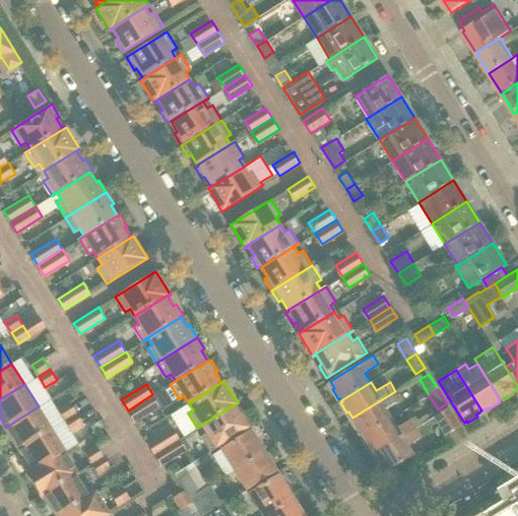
[(363,434),(364,436),(393,417),(387,408),(401,399),(395,391),(352,417),(355,423),(353,425),(361,435),(363,434)]
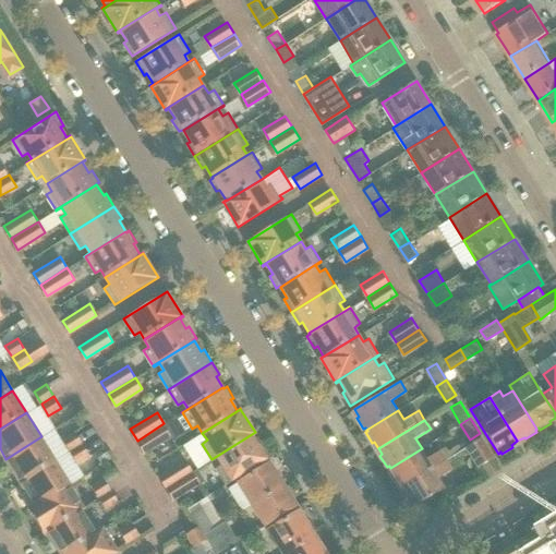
[(144,453),(171,435),(164,423),(137,441),(144,453)]
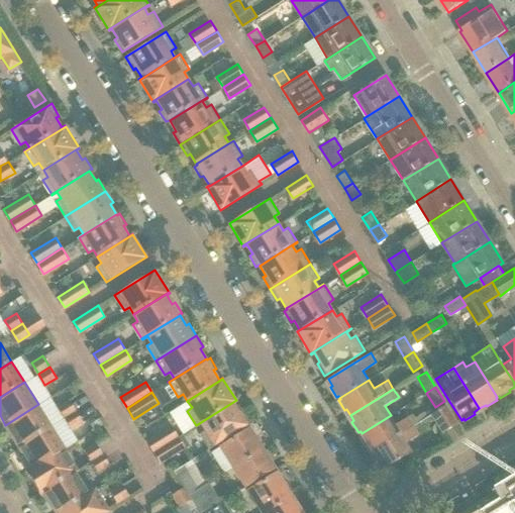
[(65,417),(77,410),(70,399),(59,406),(65,417)]
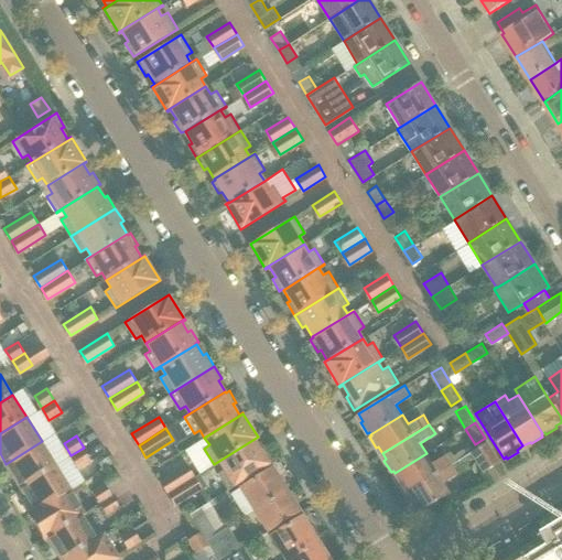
[(258,437),(214,464),(214,465),(219,462),(224,469),(218,472),(228,488),(273,461),(265,448),(261,450),(255,439),(258,438),(258,437)]
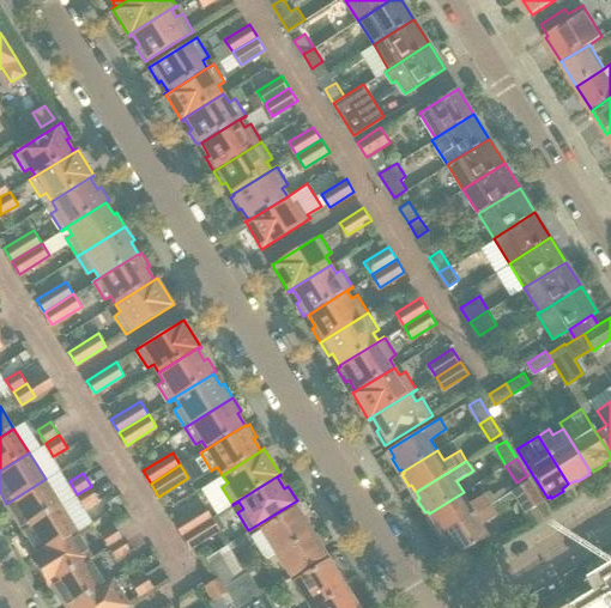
[(6,504),(22,528),(61,504),(46,479),(6,504)]
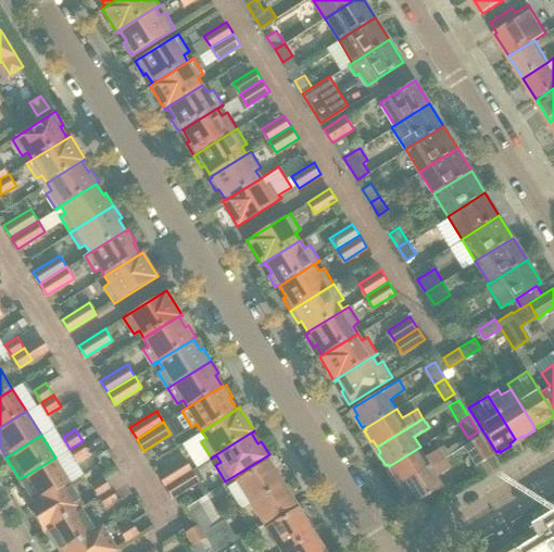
[(480,436),(465,446),(471,454),(477,464),(492,454),(480,436)]
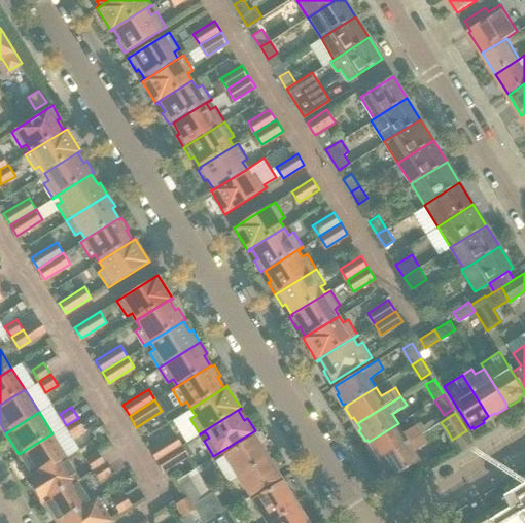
[(73,436),(84,428),(78,418),(66,425),(73,436)]
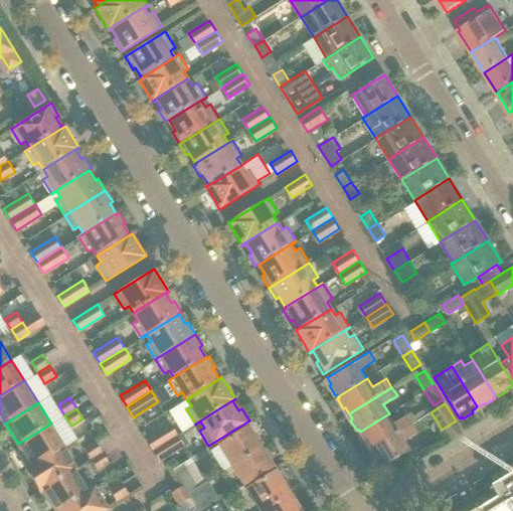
[(361,433),(359,434),(365,444),(367,443),(371,449),(413,423),(407,413),(394,421),(389,413),(360,432),(361,433)]
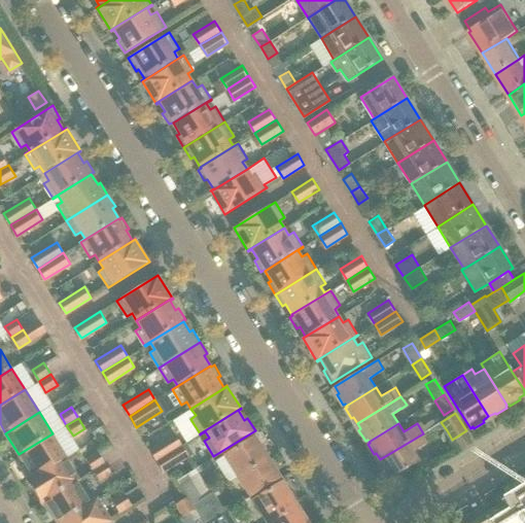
[(28,479),(28,480),(66,456),(53,433),(19,454),(32,476),(28,479)]
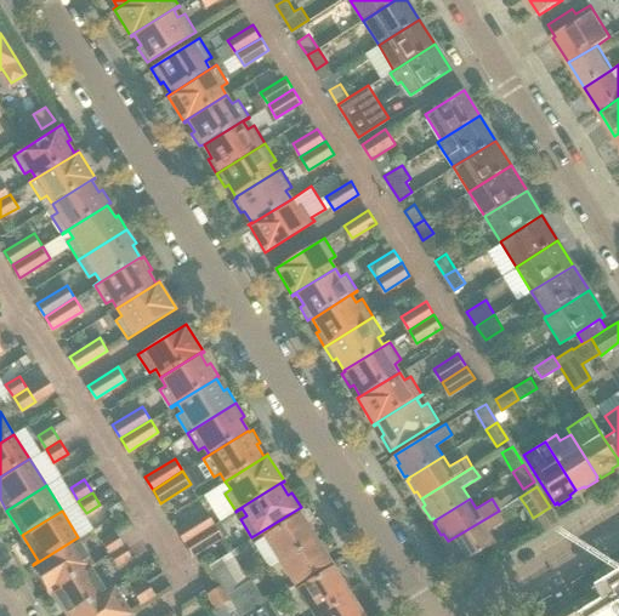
[(215,523),(206,511),(177,529),(185,542),(215,523)]
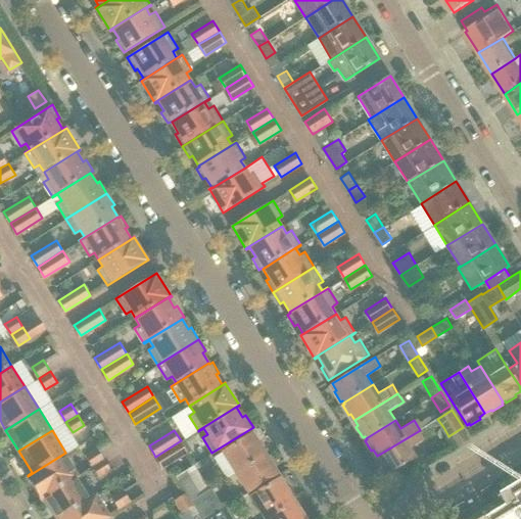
[(420,430),(377,456),(380,461),(378,463),(385,473),(387,472),(388,474),(416,457),(410,447),(425,438),(420,430)]
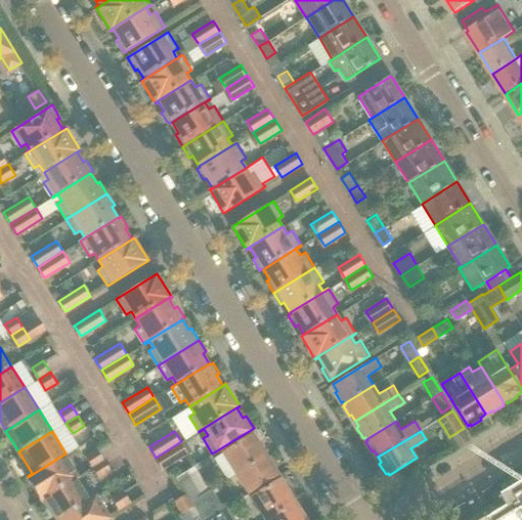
[(224,451),(215,457),(228,478),(237,472),(266,455),(253,433),(224,451)]
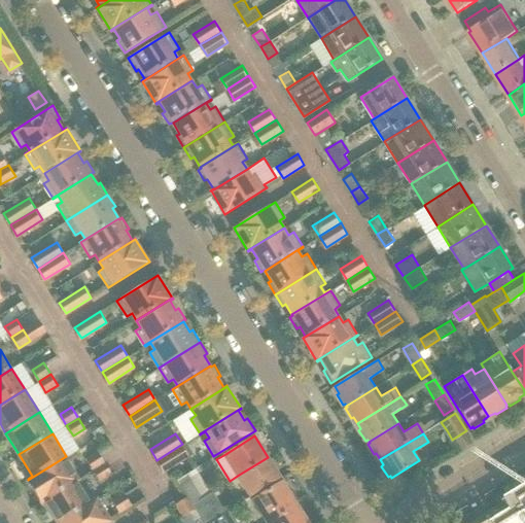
[(164,471),(189,455),(182,444),(156,460),(164,471)]
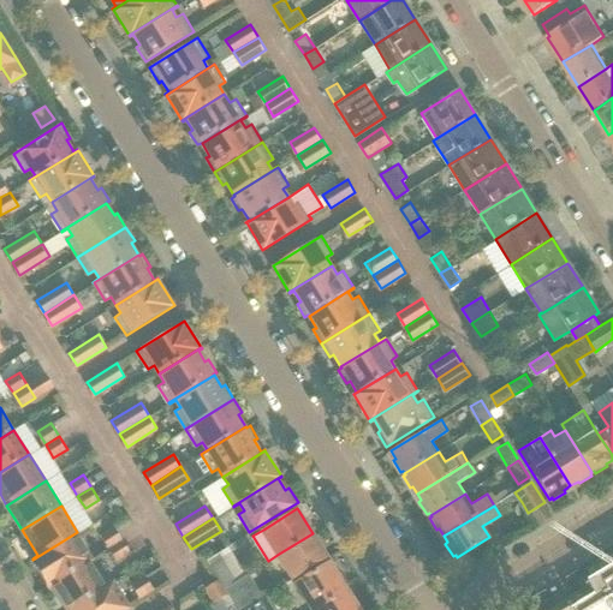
[(109,546),(123,538),(115,526),(101,534),(109,546)]
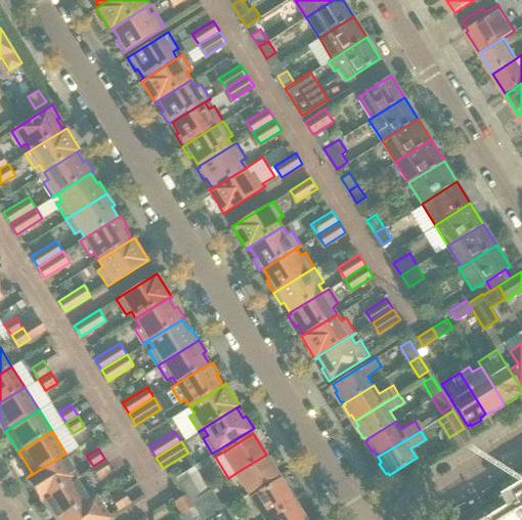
[(28,477),(41,499),(44,497),(77,476),(79,475),(66,453),(28,477)]
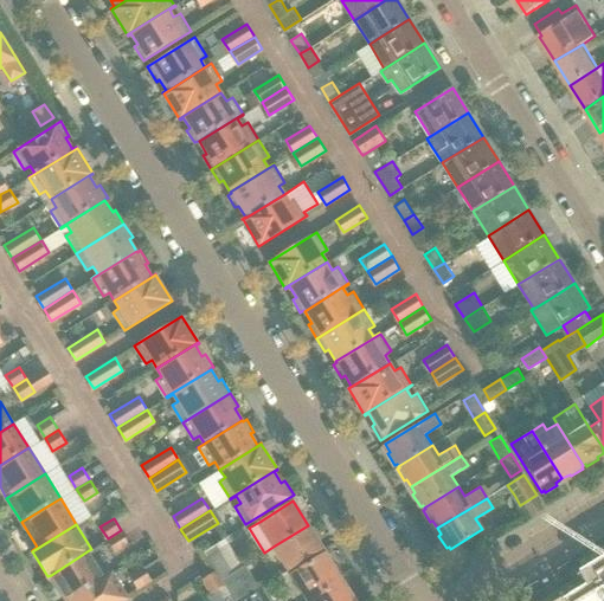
[(308,525),(275,545),(289,569),(322,549),(308,525)]
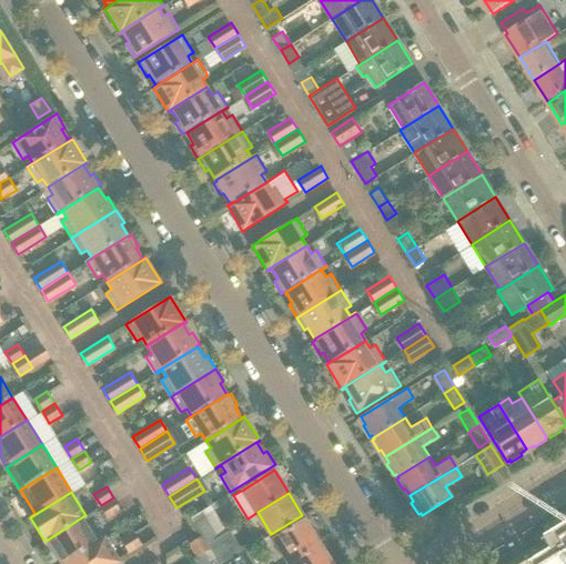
[(109,517),(121,510),(113,497),(101,505),(109,517)]
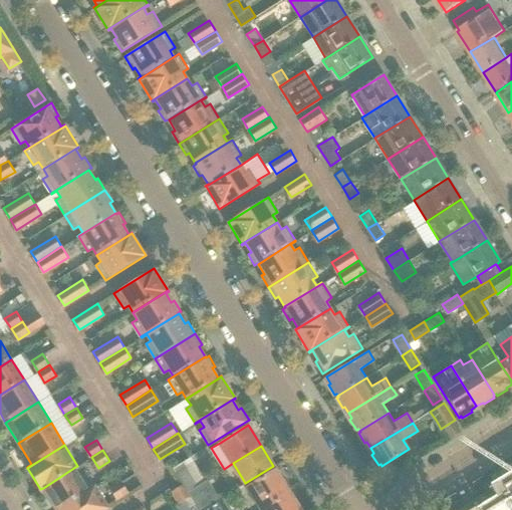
[(205,480),(190,456),(173,467),(188,491),(205,480)]
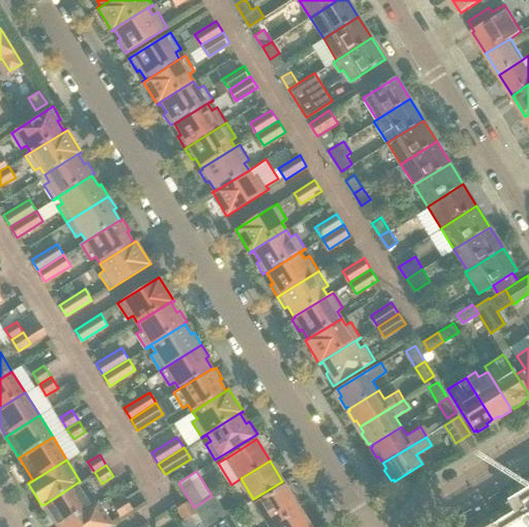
[(78,482),(45,504),(46,505),(58,526),(92,505),(91,504),(90,502),(80,486),(79,483),(78,482)]
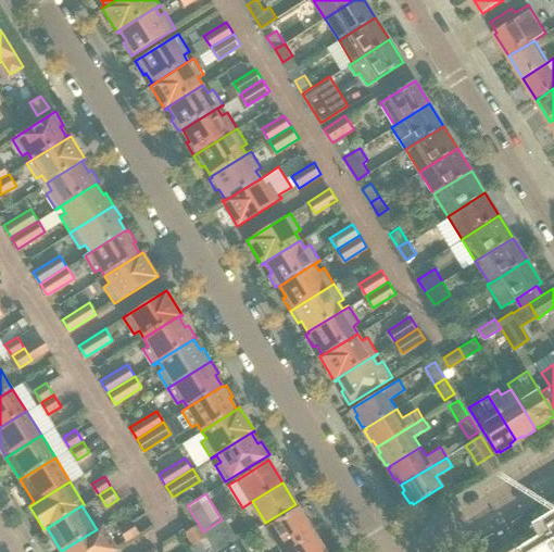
[(267,527),(284,551),(314,534),(299,509),(298,507),(267,527)]
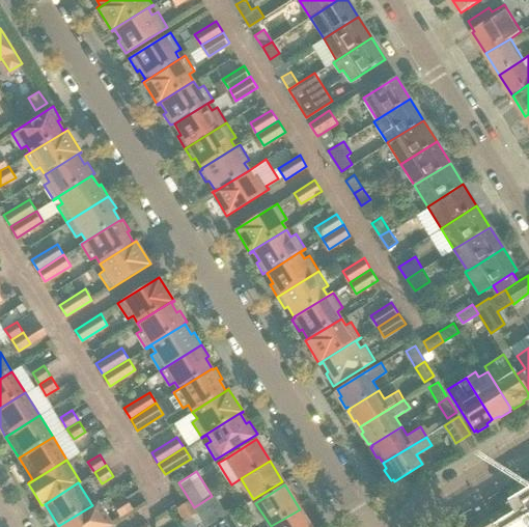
[(216,494),(212,496),(194,507),(206,526),(211,526),(219,522),(229,516),(216,494)]
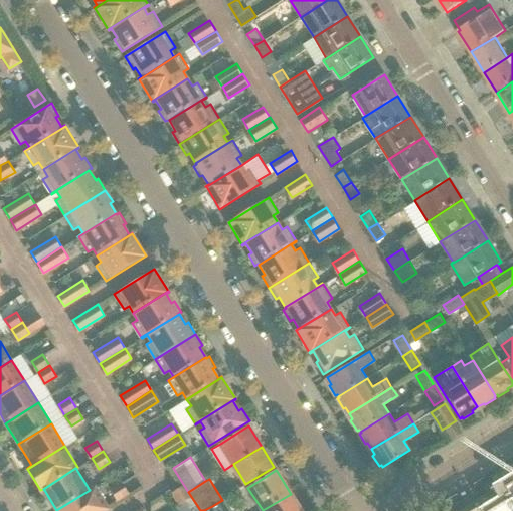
[(111,489),(118,499),(129,492),(122,482),(111,489)]
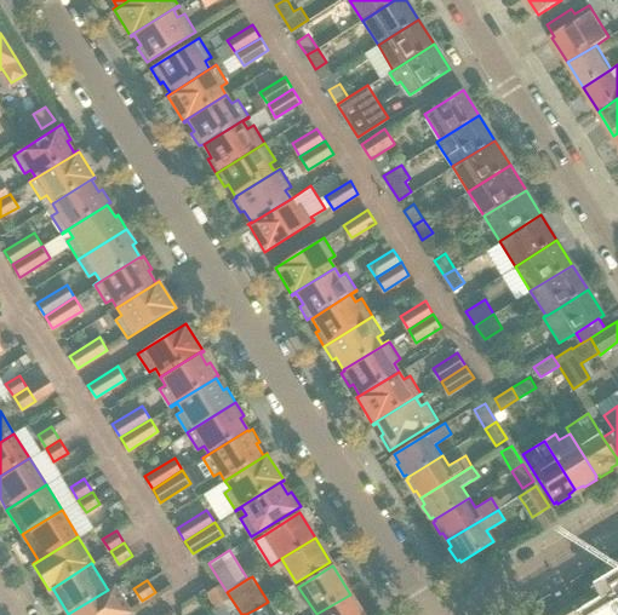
[(617,582),(612,586),(616,592),(611,596),(614,602),(591,614),(617,614),(617,582)]
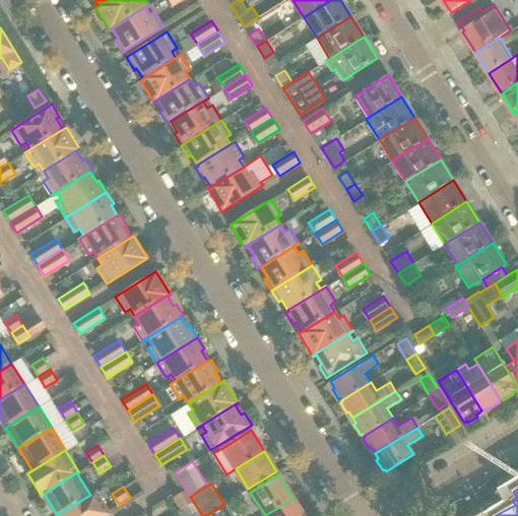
[(185,490),(174,497),(181,508),(187,504),(193,513),(198,510),(192,501),(185,490)]
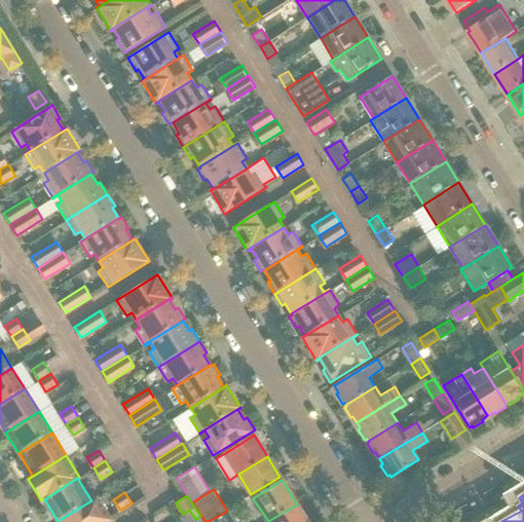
[(91,500),(58,521),(106,521),(112,519),(98,496),(91,500)]
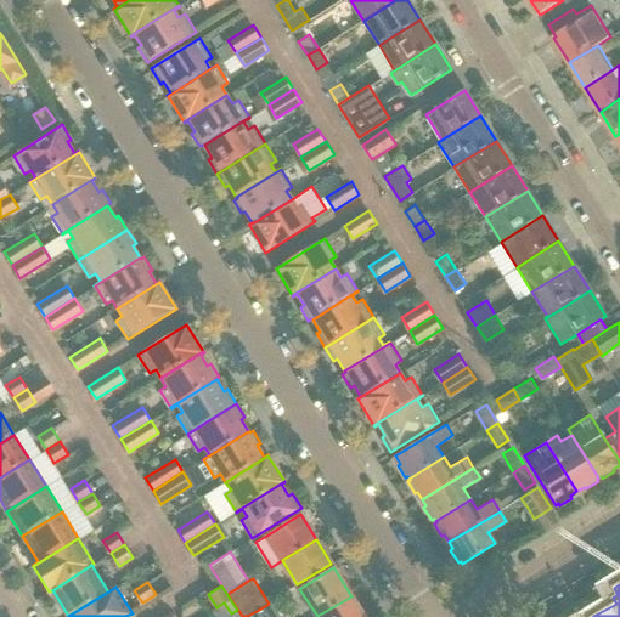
[(364,616),(351,596),(317,616),(364,616)]
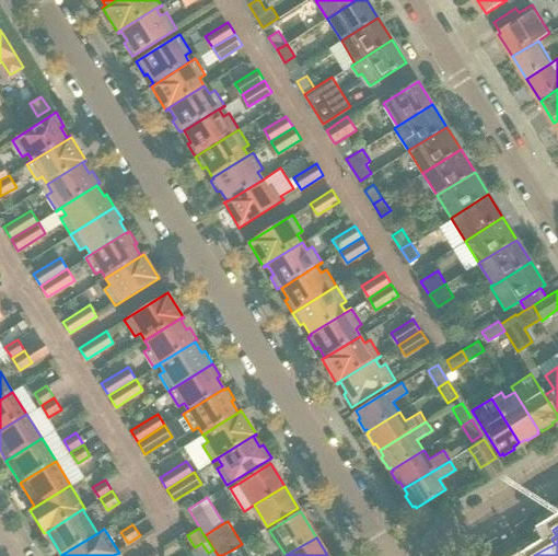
[(231,551),(222,555),(248,555),(242,544),(231,551)]
